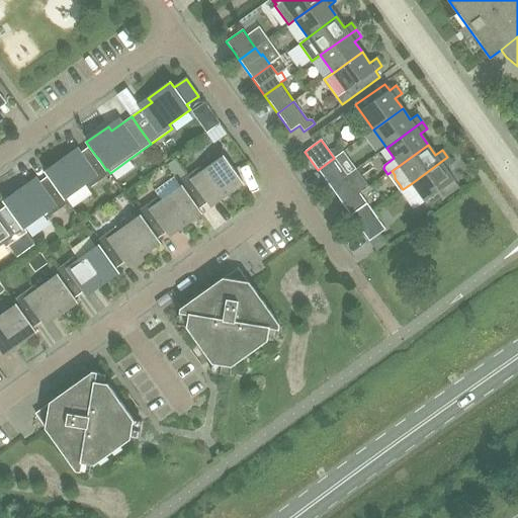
[(88,189),(110,173),(107,169),(106,170),(98,158),(98,159),(89,147),(70,161),(67,156),(45,172),(48,176),(57,188),(65,199),(66,199),(85,185),(88,189)]
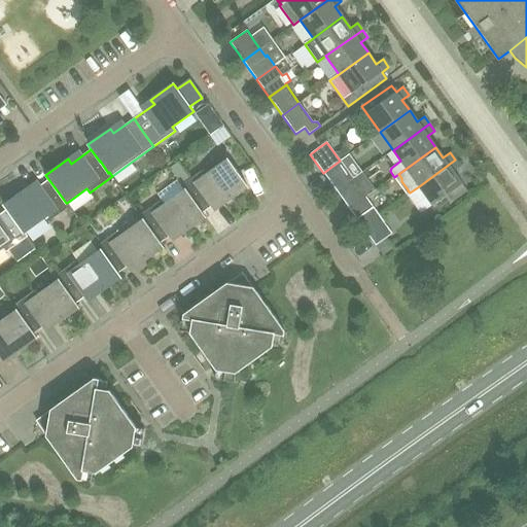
[(247,187),(227,160),(206,174),(203,170),(181,186),(183,190),(184,189),(202,213),(222,199),(225,203),(247,187)]
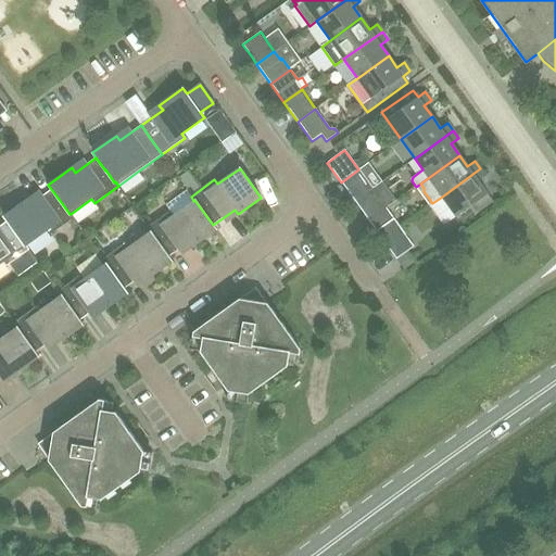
[(476,213),(492,201),(478,181),(485,176),(480,168),(442,197),(456,216),(470,205),(476,213)]
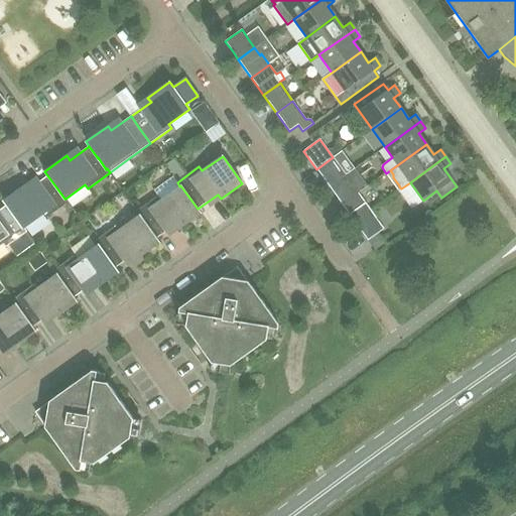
[(171,172),(179,166),(174,159),(166,165),(171,172)]
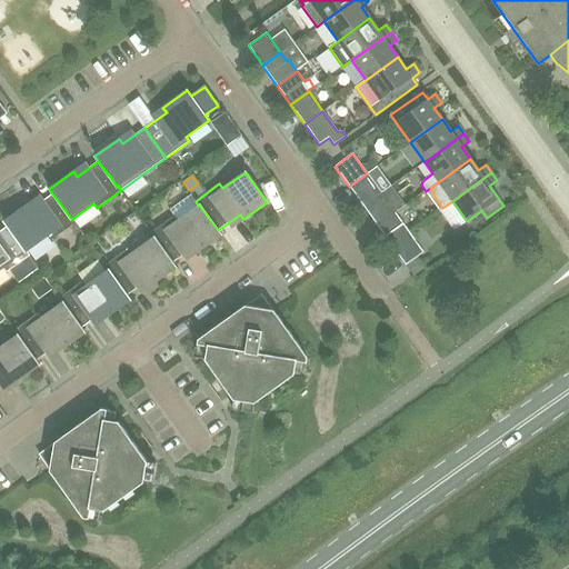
[(363,206),(381,193),(375,185),(357,197),(363,206)]
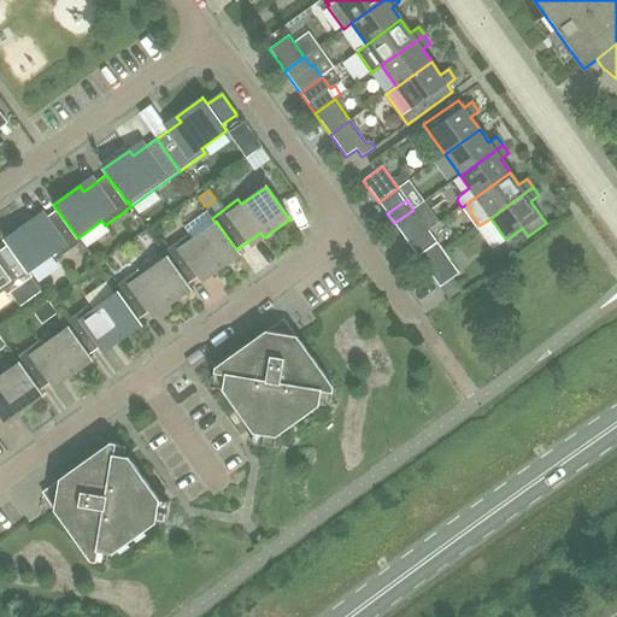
[(56,260),(82,242),(78,238),(77,238),(68,224),(57,210),(34,227),(30,222),(4,240),(7,246),(18,259),(28,272),(29,272),(52,256),(56,260)]
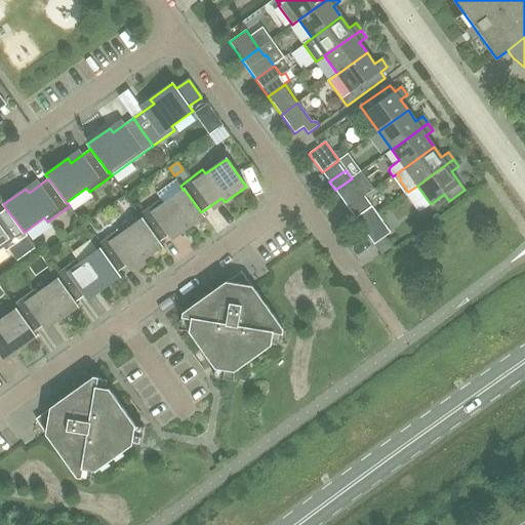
[(358,186),(352,178),(335,190),(340,198),(358,186)]
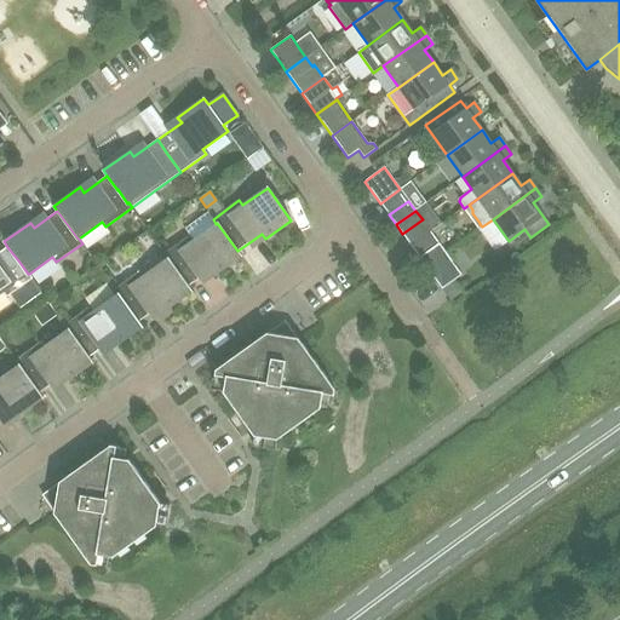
[(237,251),(217,223),(216,224),(193,241),(189,235),(162,254),(166,259),(167,259),(188,287),(188,286),(212,269),(216,275),(241,256),(237,251)]
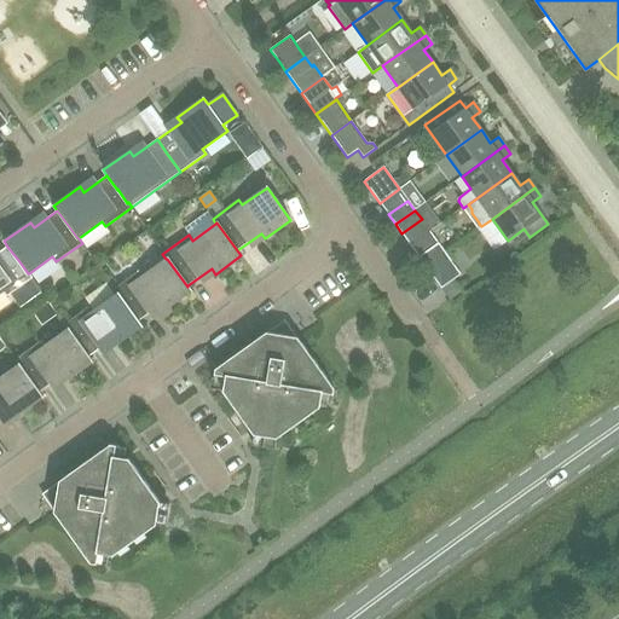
[(426,266),(445,253),(438,243),(418,256),(426,266)]
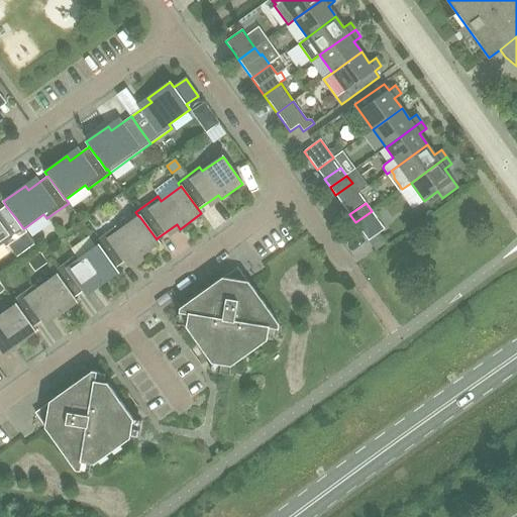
[(5,248),(27,232),(24,228),(23,228),(15,217),(6,206),(0,209),(0,244),(2,243),(5,248)]
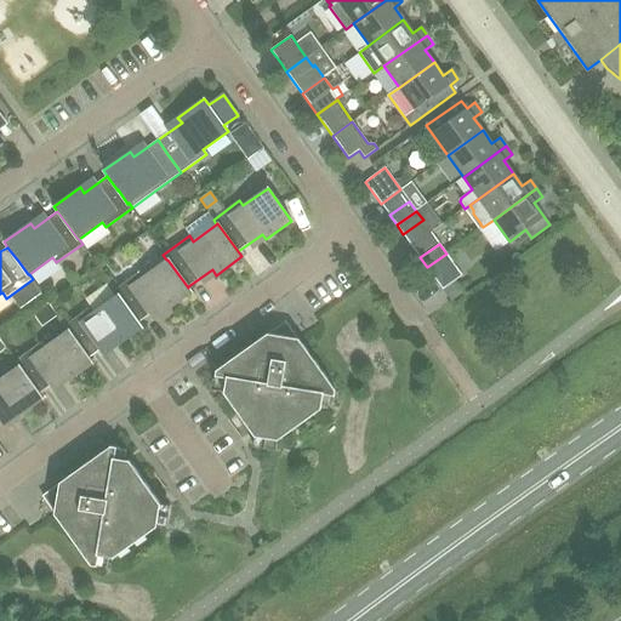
[(462,275),(453,263),(454,263),(446,254),(427,267),(443,289),(462,275)]
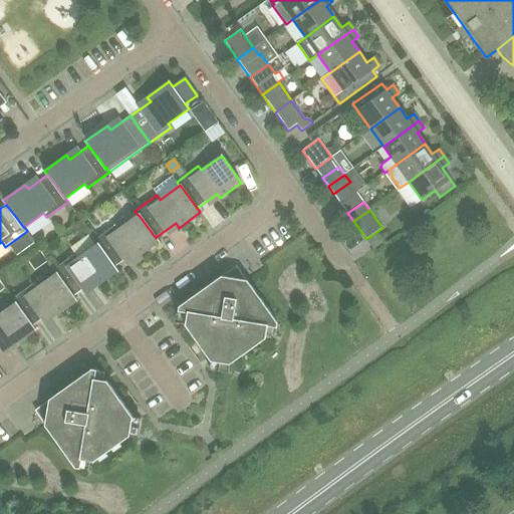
[(138,257),(159,242),(156,237),(156,238),(139,215),(138,215),(118,229),(115,225),(93,241),(96,245),(97,244),(114,267),(134,253),(138,257)]
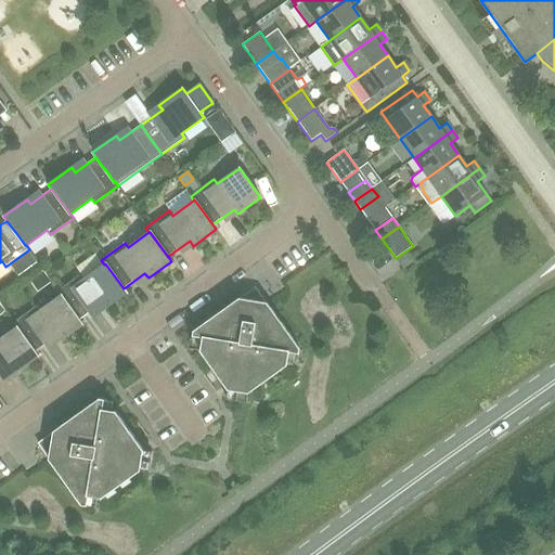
[(41,271),(34,259),(25,265),(25,270),(30,279),(41,271)]
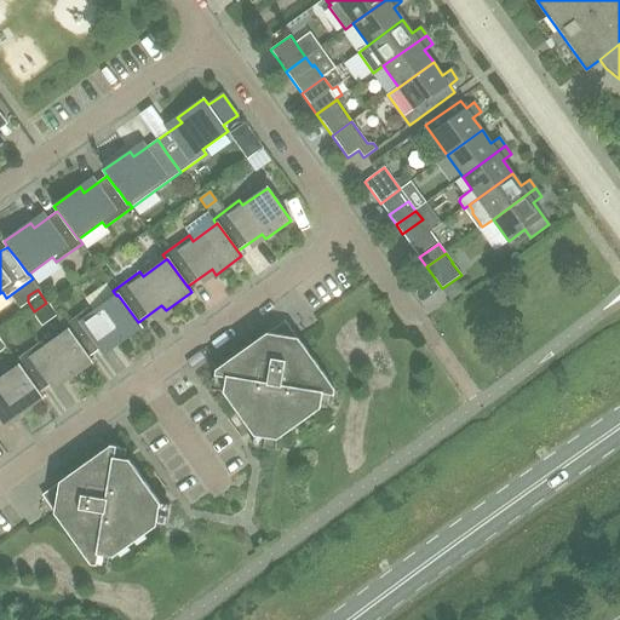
[(142,327),(138,322),(118,294),(116,296),(69,329),(68,329),(89,357),(113,340),(116,345),(142,327)]
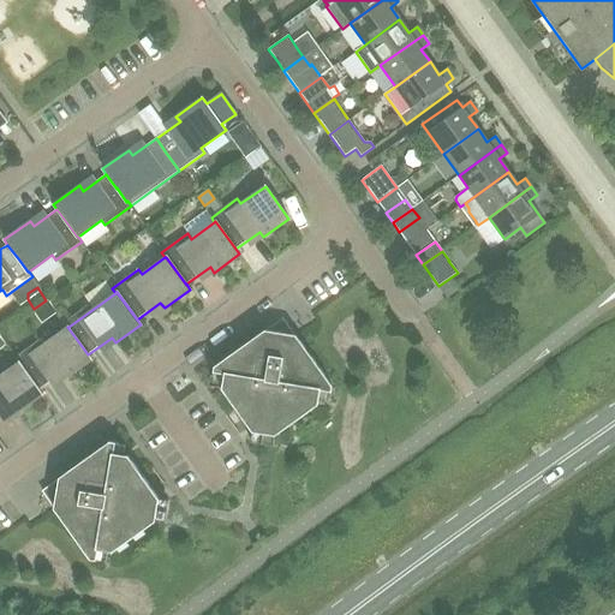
[(297,338),(296,335),(294,335),(282,320),(266,330),(264,330),(214,366),(213,376),(224,378),(221,389),(252,431),(250,442),(273,446),(275,436),(317,405),(320,394),(330,395),(332,387),(297,338)]
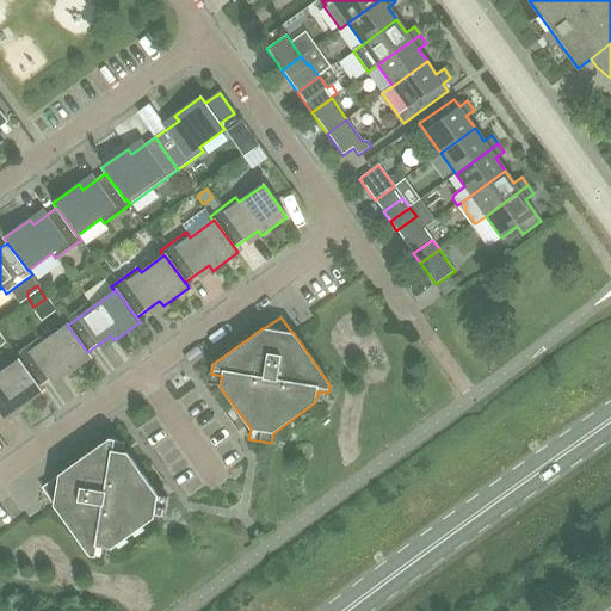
[(91,357),(87,352),(67,325),(68,325),(65,319),(14,356),(18,360),(38,388),(38,387),(62,370),(66,376),(91,357)]
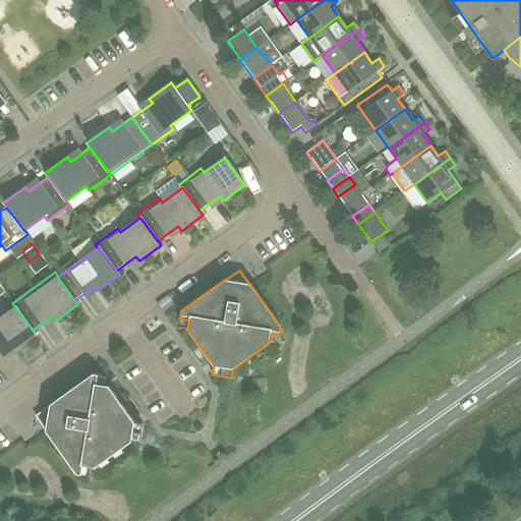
[(14,350),(37,335),(33,330),(33,331),(15,307),(0,317),(0,353),(11,346),(14,350)]
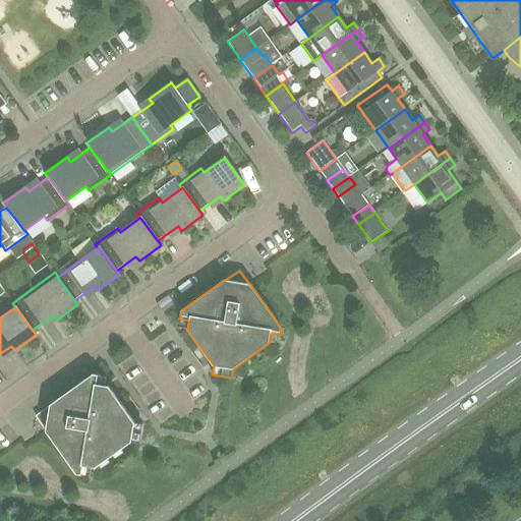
[(99,385),(101,375),(93,374),(50,405),(50,406),(36,416),(46,430),(46,431),(76,474),(84,475),(85,466),(95,468),(131,442),(140,443),(143,424),(134,422),(108,387),(99,385)]
